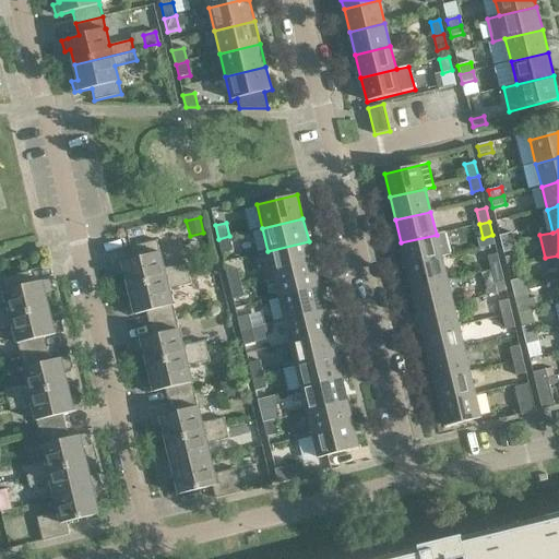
[(449,232),(437,235),(401,242),(406,265),(442,258),(454,254),(449,232)]
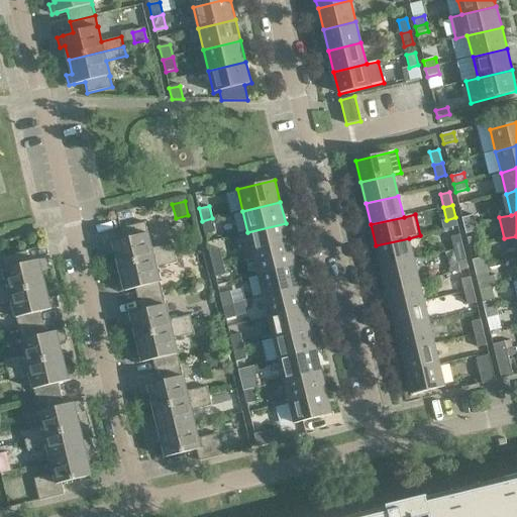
[(474,215),(461,218),(463,226),(476,223),(474,215)]
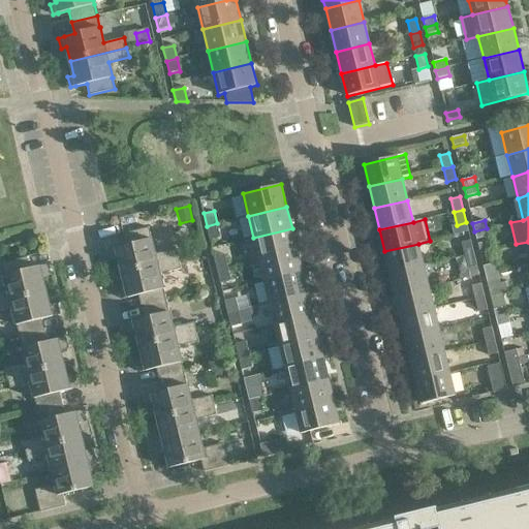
[(220,237),(217,223),(207,226),(210,240),(220,237)]
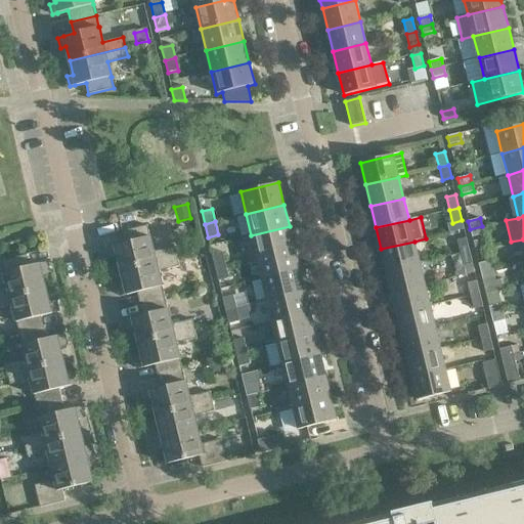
[(117,256),(121,270),(177,257),(174,247),(154,252),(150,236),(149,236),(147,225),(122,231),(125,243),(115,246),(108,248),(112,258),(117,256)]
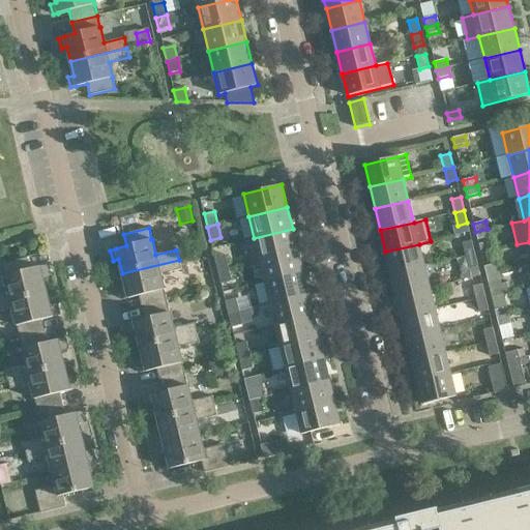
[(298,251),(293,229),(254,238),(259,260),(298,251)]
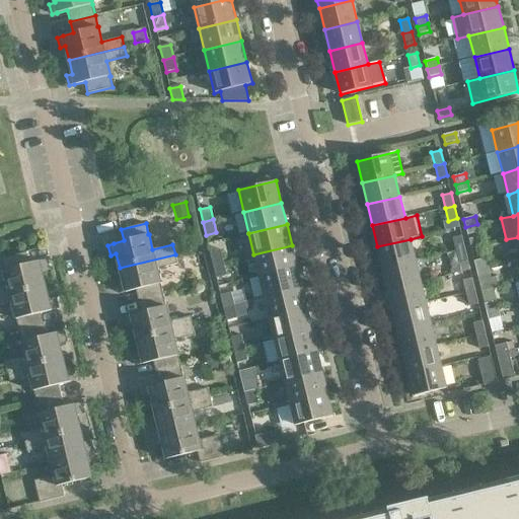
[(479,232),(477,224),(465,227),(467,235),(479,232)]
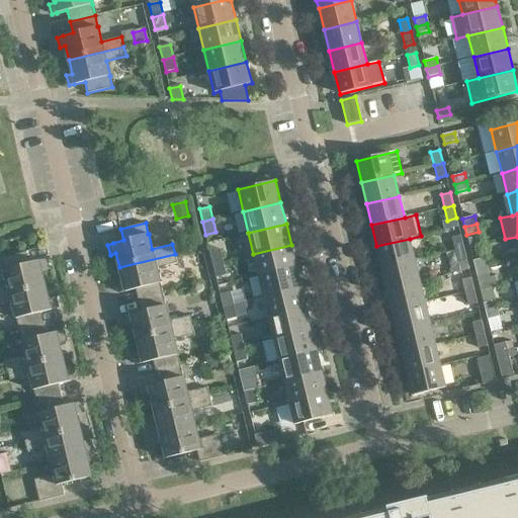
[(463,248),(460,235),(451,237),(454,250),(463,248)]
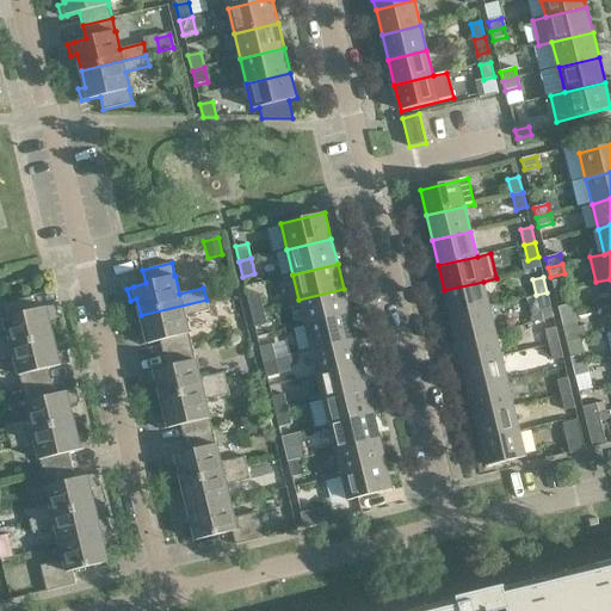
[(489,307),(483,282),(444,290),(451,315),(489,307)]
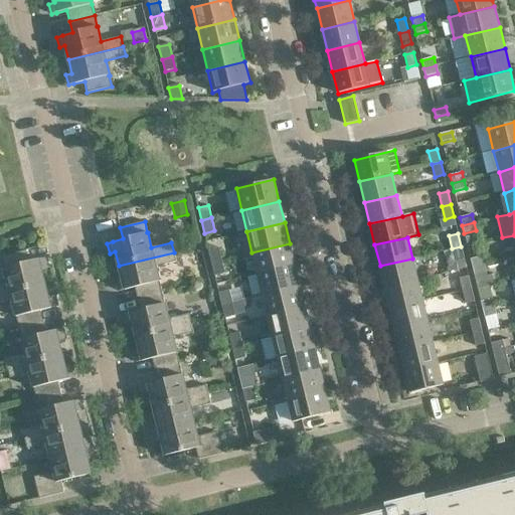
[(295,265),(290,243),(251,252),(256,274),(295,265)]
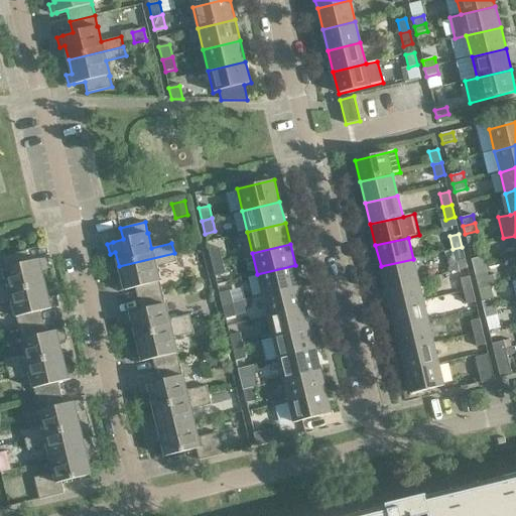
[(465,259),(462,247),(453,249),(456,261),(465,259)]
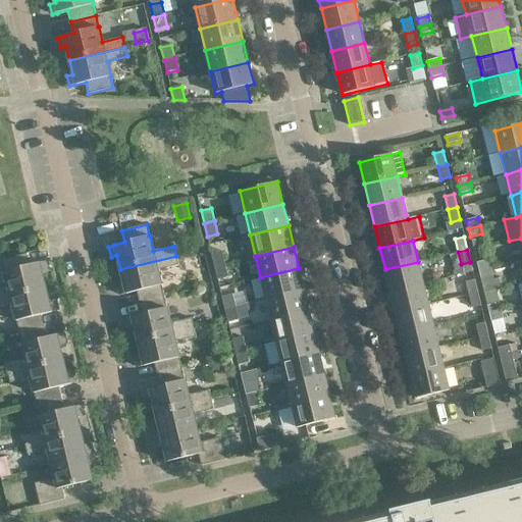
[(221,251),(211,253),(214,266),(224,263),(221,251)]
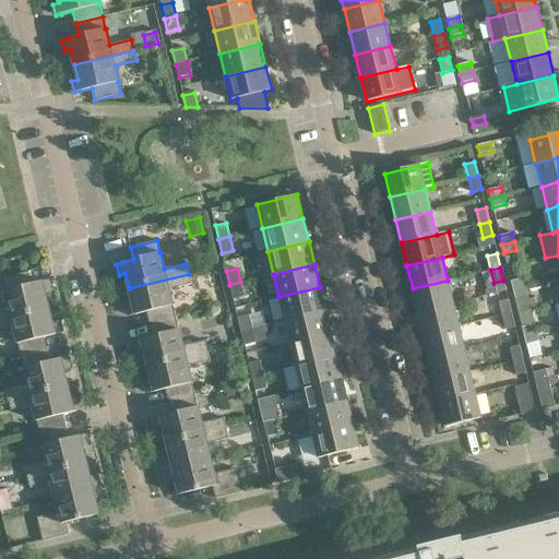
[(0,308),(0,319),(49,308),(45,293),(51,292),(48,281),(43,282),(32,284),(28,272),(1,278),(4,290),(8,307),(0,308)]
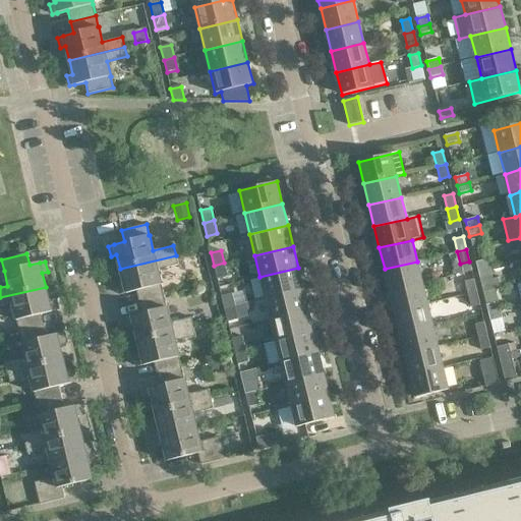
[(178,265),(176,255),(120,269),(123,283),(118,284),(120,294),(126,293),(136,291),(139,302),(164,296),(161,285),(162,285),(158,270),(178,265)]
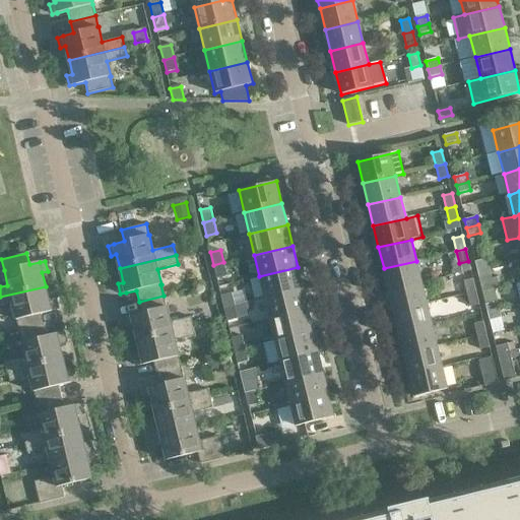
[(486,259),(475,262),(476,270),(489,267),(486,259)]
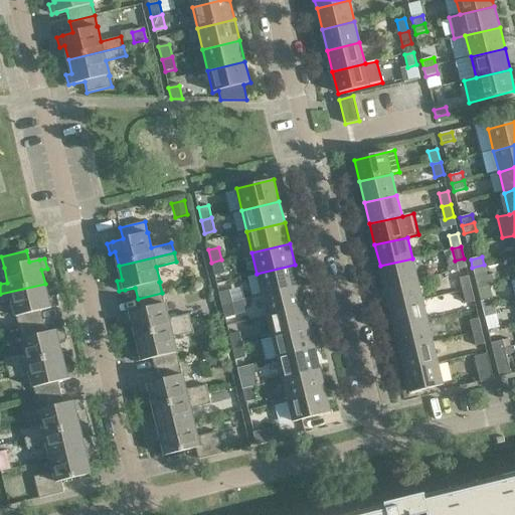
[(417,280),(412,259),(380,266),(385,287),(417,280)]
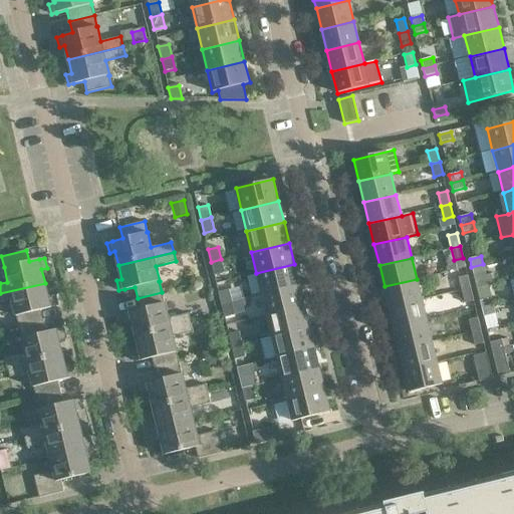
[(225,272),(221,259),(211,262),(214,275),(225,272)]
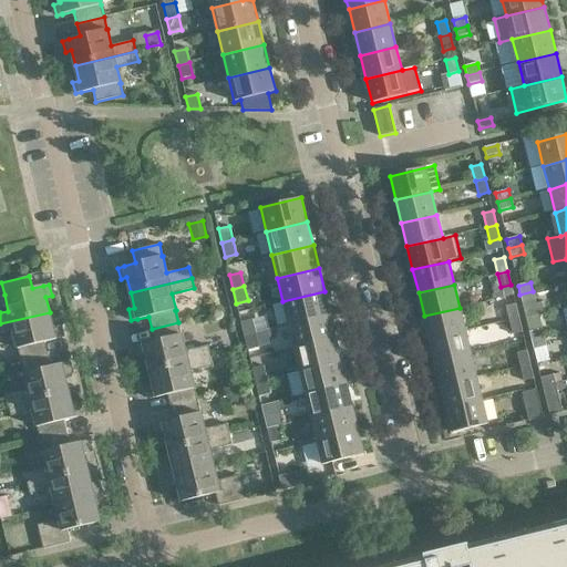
[(330,315),(325,291),(282,301),(289,325),(330,315)]
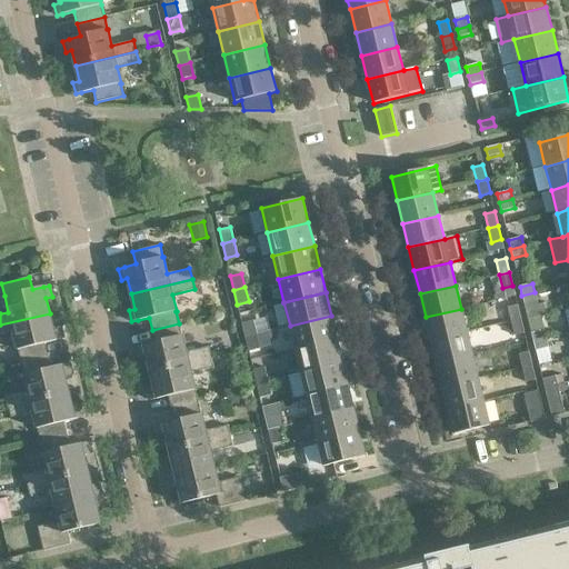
[(537,301),(535,292),(521,296),(523,305),(537,301)]
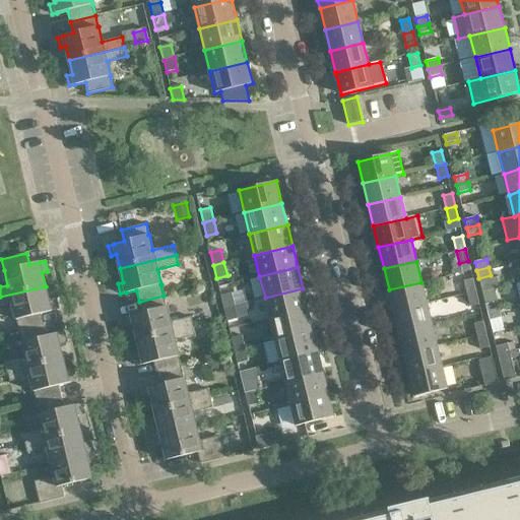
[(500,276),(479,281),(482,291),(503,286),(500,276)]
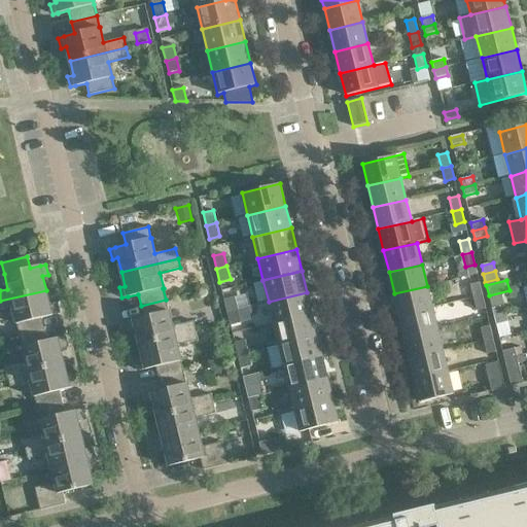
[(482,295),(479,282),(469,284),(472,297),(482,295)]
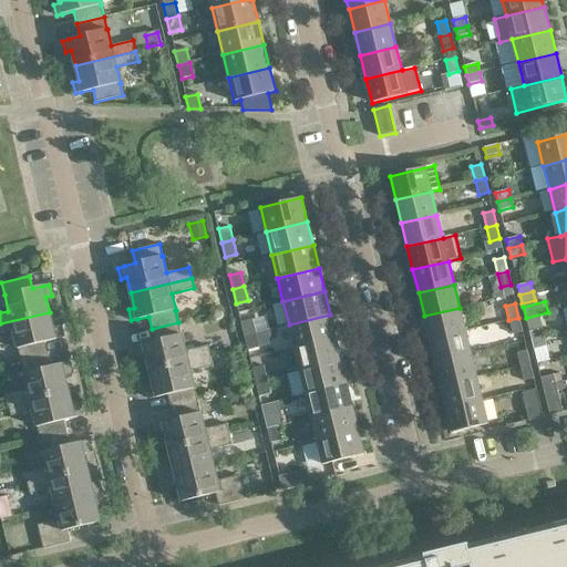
[(465,330),(460,308),(424,316),(430,339),(465,330)]
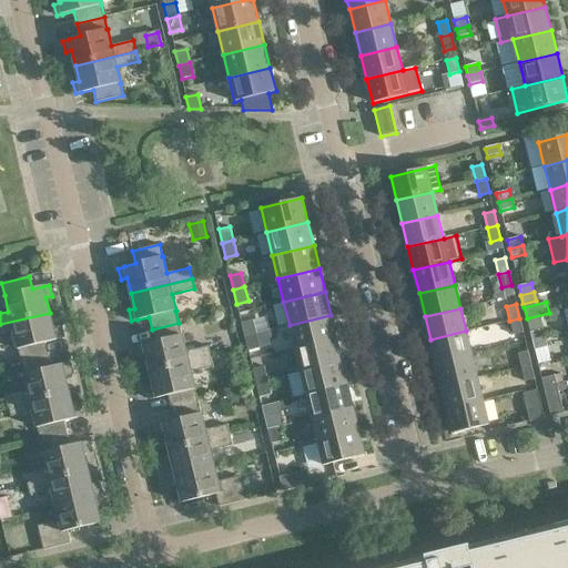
[(53,328),(50,313),(0,324),(0,336),(13,333),(18,350),(21,362),(48,355),(44,343),(57,340),(62,338),(59,326),(53,328)]
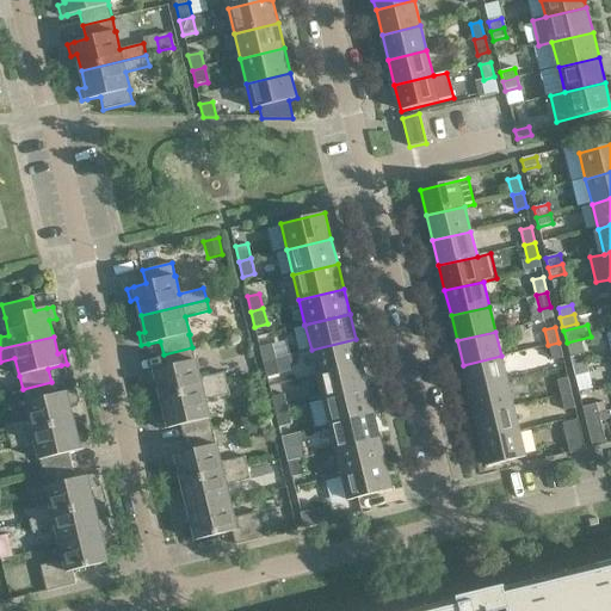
[(362,364),(356,339),(312,350),(318,375),(362,364)]
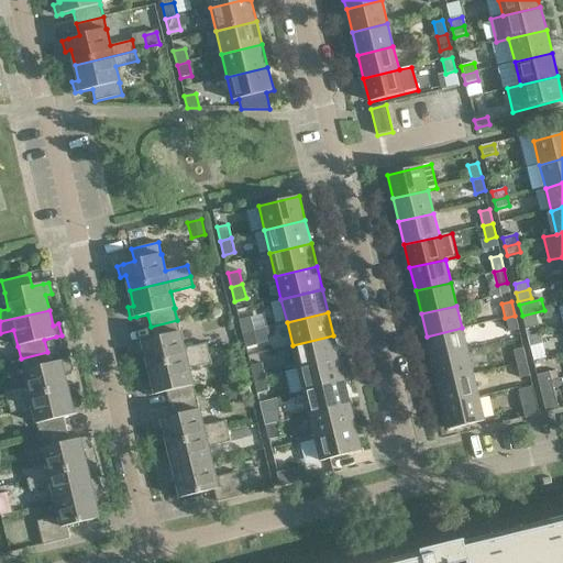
[(518,329),(515,316),(505,318),(508,332),(518,329)]
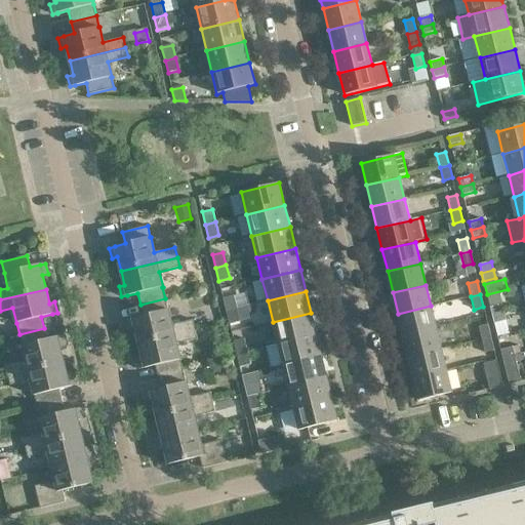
[(234,295),(223,297),(226,311),(237,308),(234,295)]
